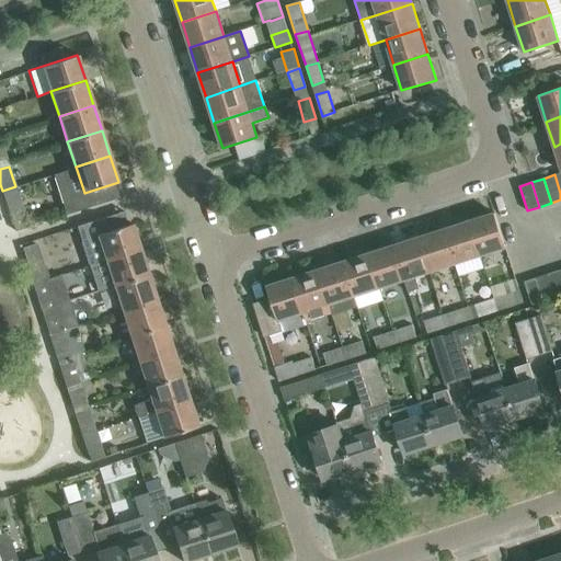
[(15,186),(2,191),(9,210),(22,206),(15,186)]
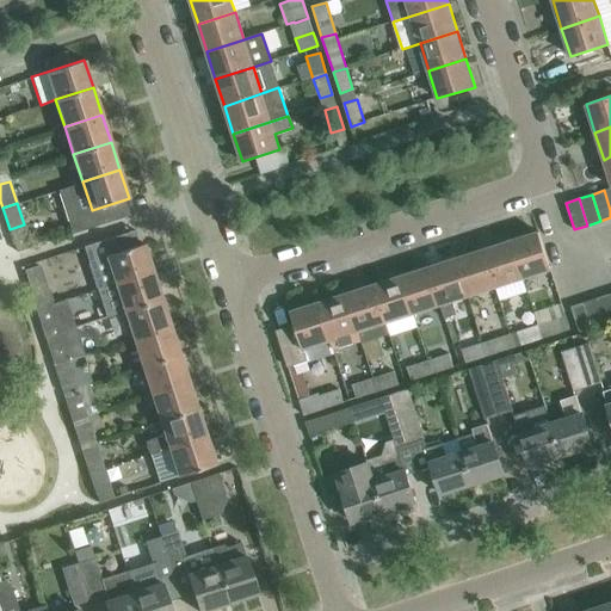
[(551,269),(538,232),(511,241),(523,278),(551,269)]
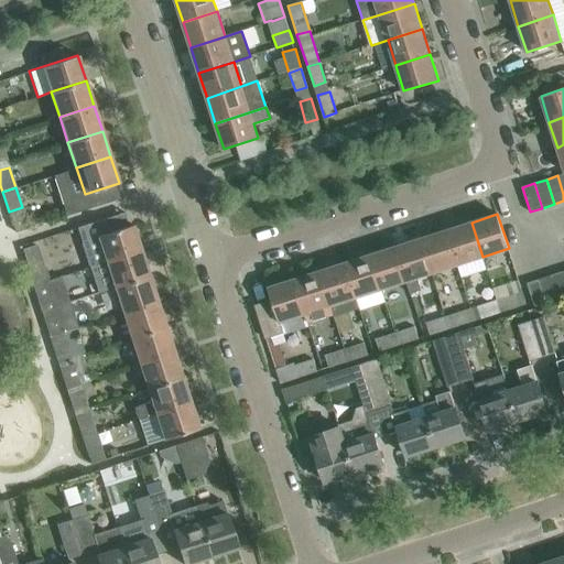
[(132,225),(110,232),(106,218),(77,227),(89,268),(131,253),(141,250),(132,225)]
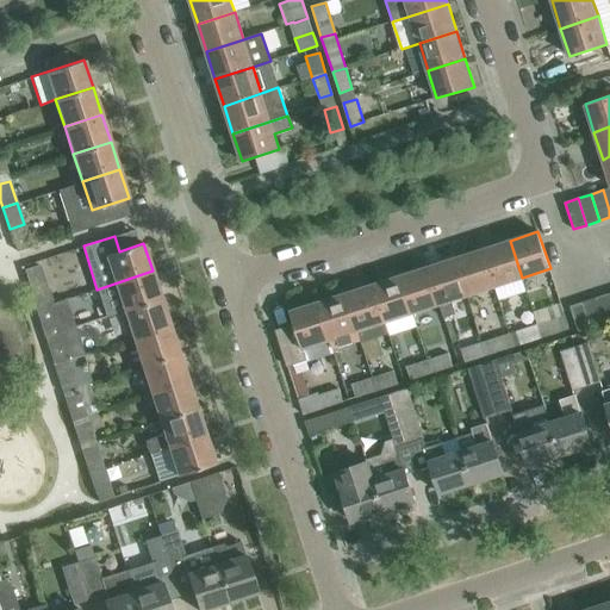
[(522,278),(510,241),(483,249),(495,287),(522,278)]
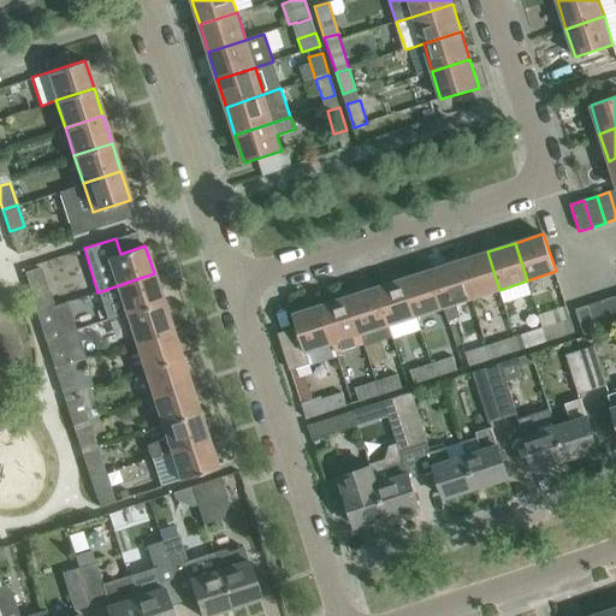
[(499,290),(487,252),(460,260),(472,298),(499,290)]
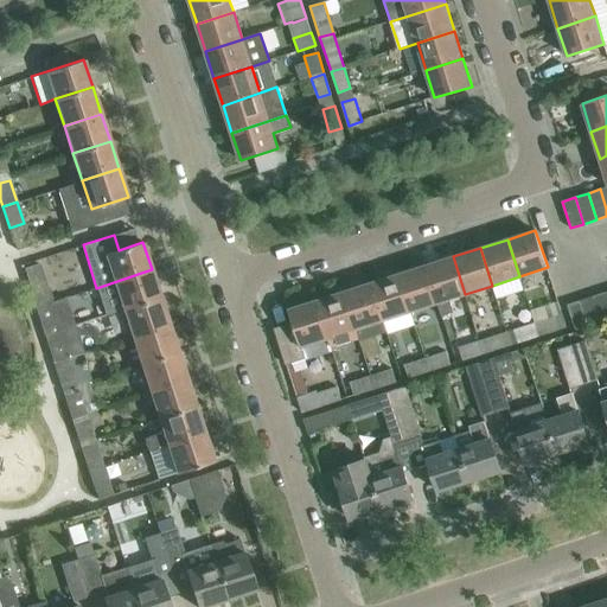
[(465,294),(453,256),(426,266),(438,302),(465,294)]
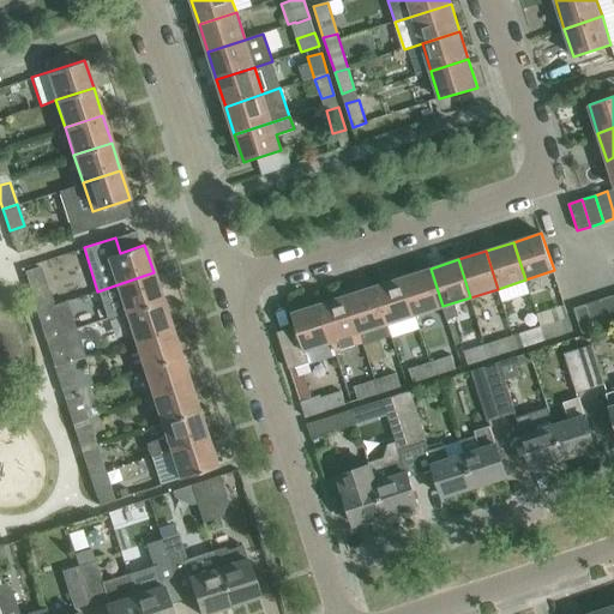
[(443,306),(431,269),(403,277),(415,315),(443,306)]
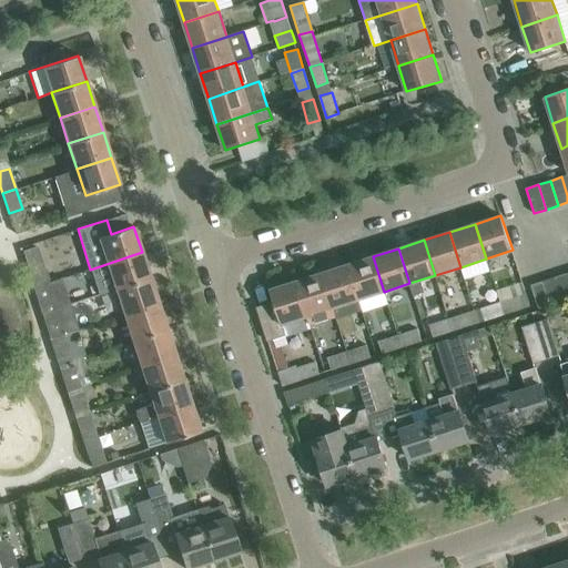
[(142,252),(132,255),(90,270),(99,295),(115,290),(150,277),(142,252)]
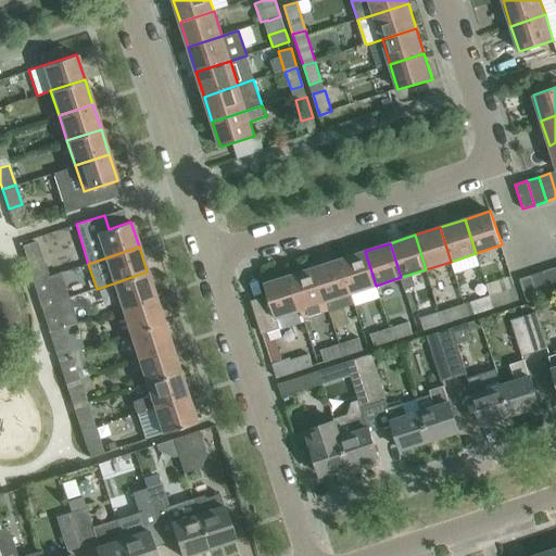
[(376,286),(365,251),(340,260),(351,293),(376,286)]
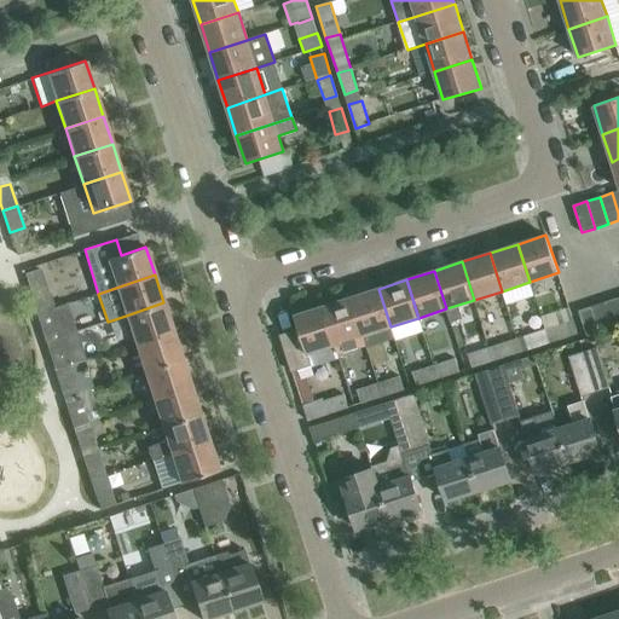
[(36,314),(51,310),(44,288),(29,293),(36,314)]
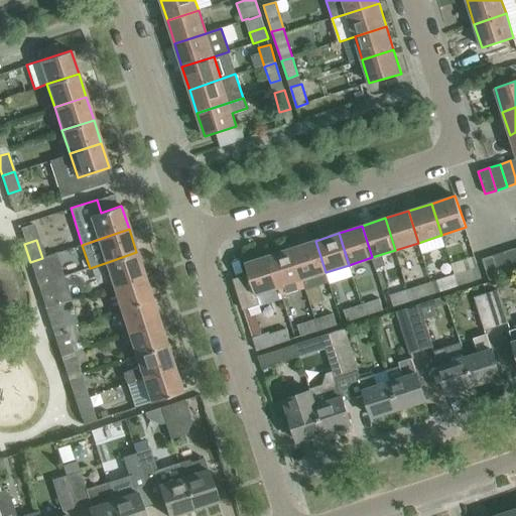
[(326,272),(315,241),(292,248),(302,279),(326,272)]
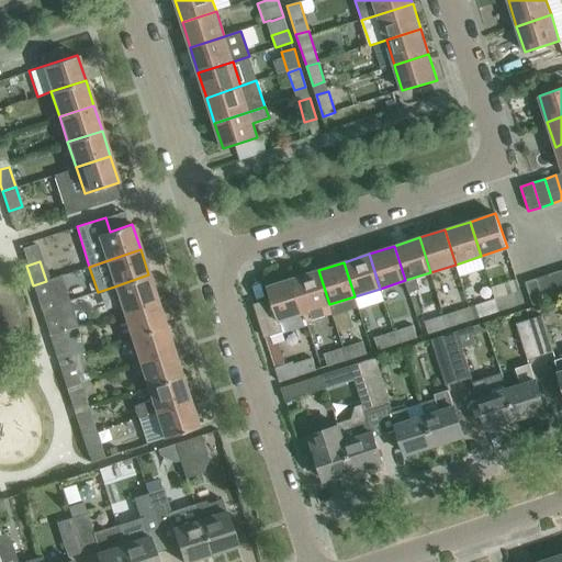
[(332,313),(329,304),(318,270),(293,278),(304,313),(306,322),(332,313)]
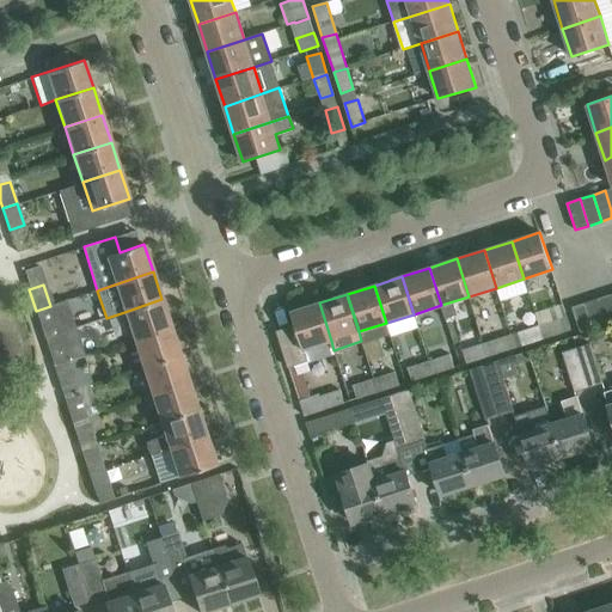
[(607,326),(611,324),(611,298),(611,294),(598,299),(607,326)]
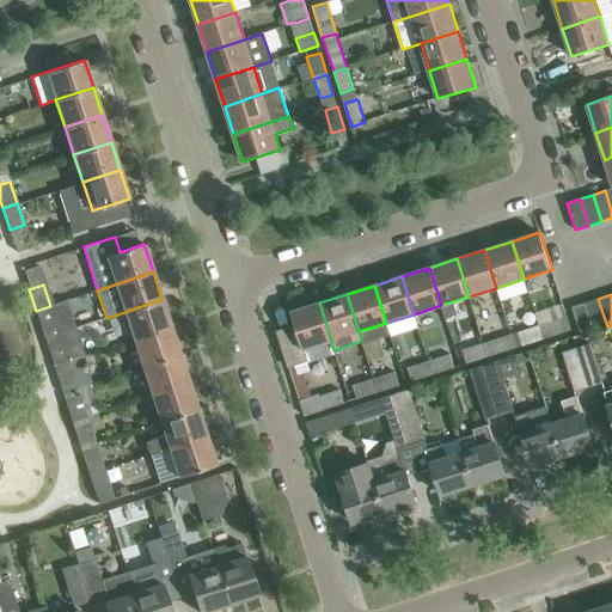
[(171,326),(161,299),(124,312),(134,340),(171,326)]
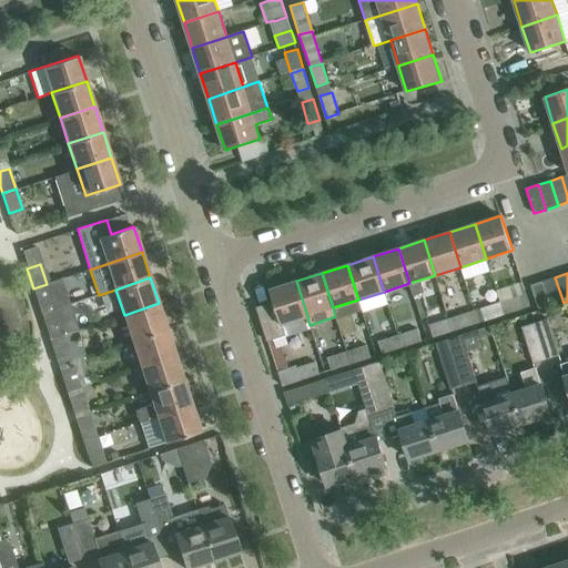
[(551,306),(564,303),(555,277),(543,281),(551,306)]
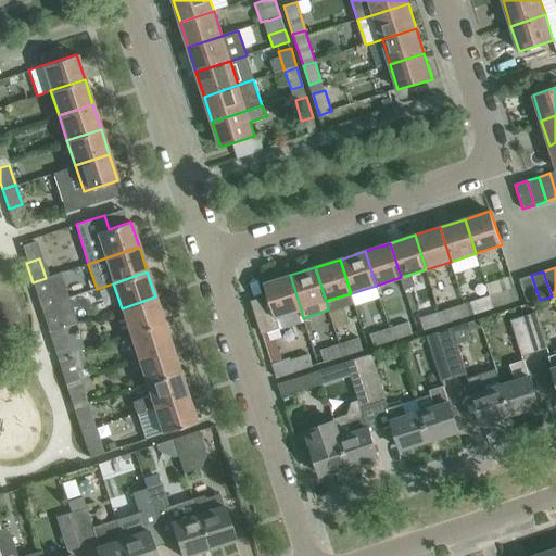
[(58,273),(46,278),(33,282),(40,307),(66,299),(58,273)]
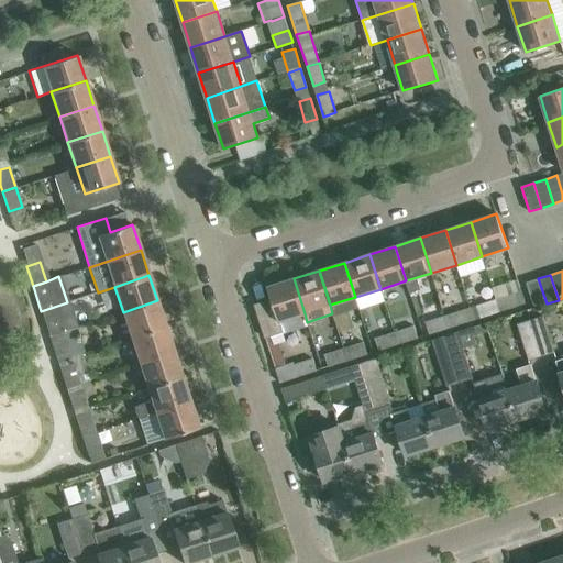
[(267,287),(272,299),(254,305),(265,339),(283,332),(278,321),(305,313),(294,278),(267,287)]
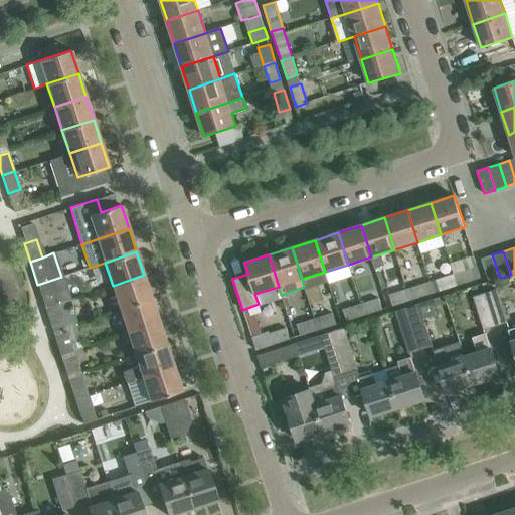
[(489,282),(500,278),(492,254),(481,259),(489,282)]
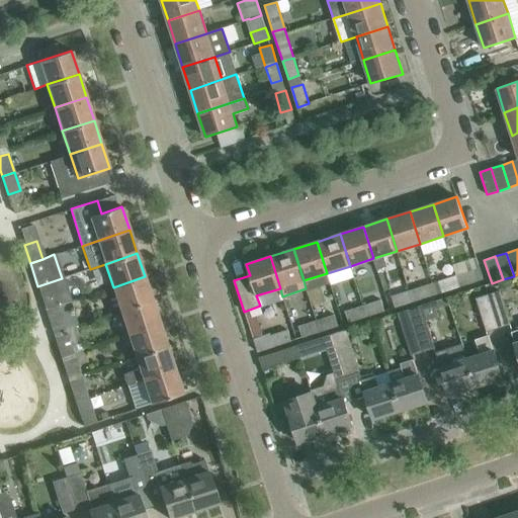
[(459,286),(483,279),(480,268),(455,275),(459,286)]
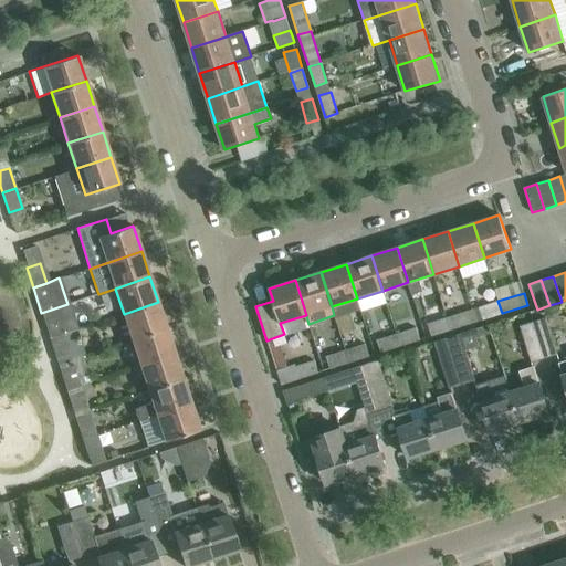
[(502,313),(498,301),(479,306),(482,318),(502,313)]
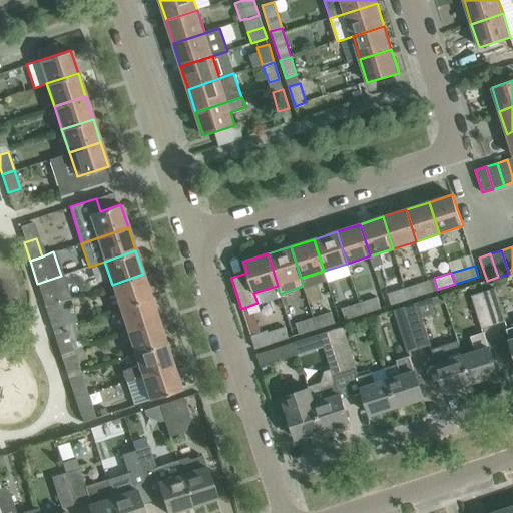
[(150,297),(143,274),(112,285),(119,307),(150,297)]
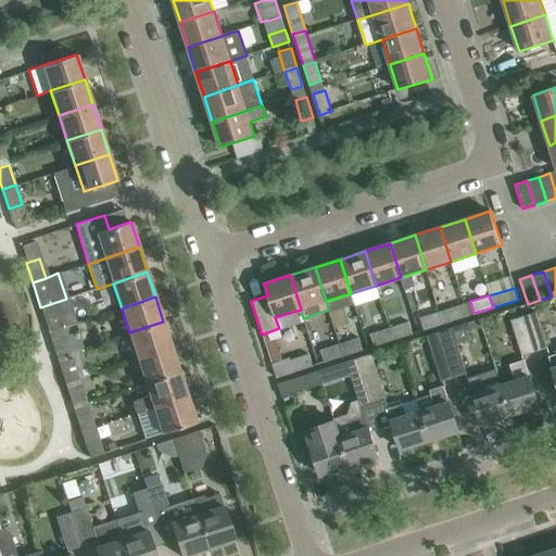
[(443,324),(462,317),(458,305),(439,311),(443,324)]
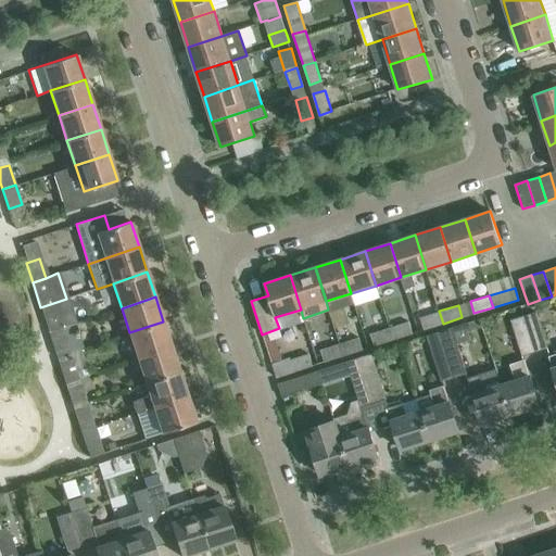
[(62,327),(55,308),(42,313),(49,331),(62,327)]
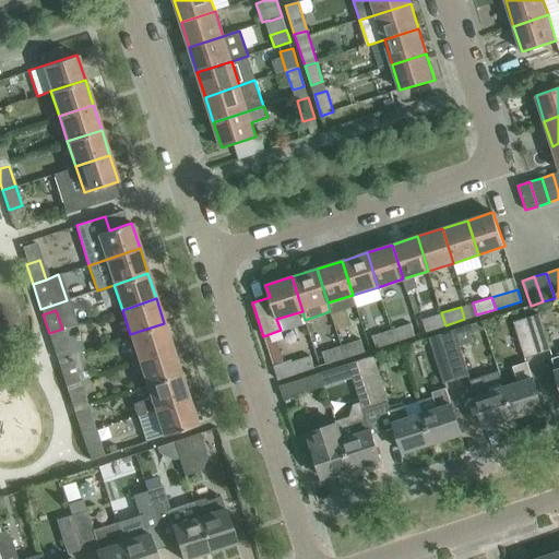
[(445,325),(441,312),(423,318),(426,331),(445,325)]
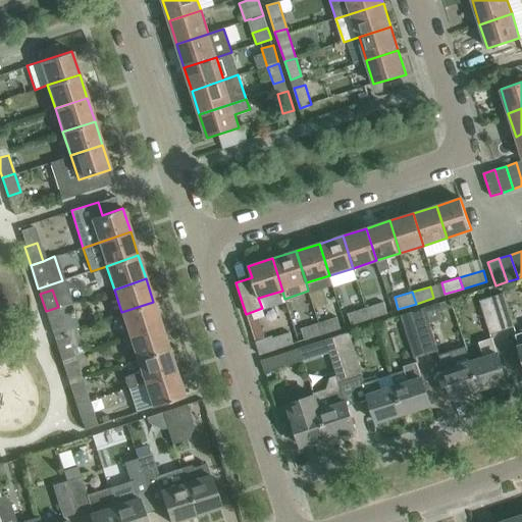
[(502,329),(513,326),(503,293),(491,296),(502,329)]
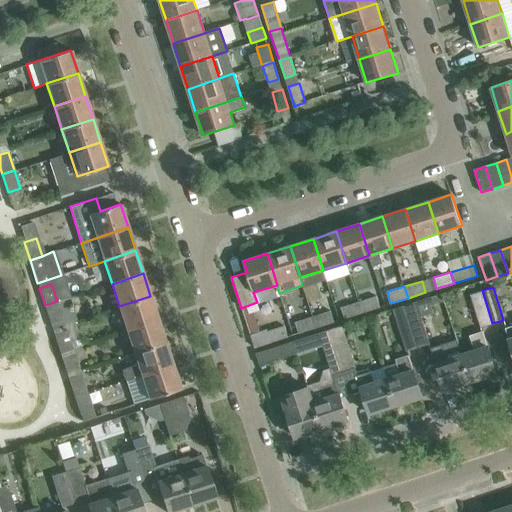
[(492,323),(482,290),(470,294),(480,327),(492,323)]
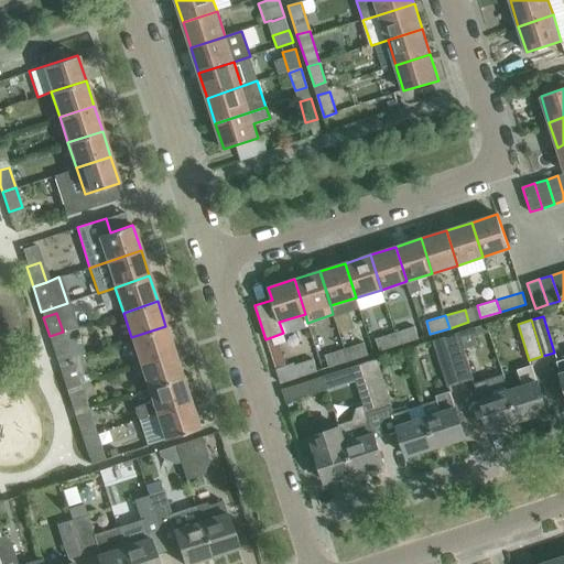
[(475,337),(487,333),(485,324),(445,336),(461,382),(474,378),(464,349),(477,345),(475,337)]
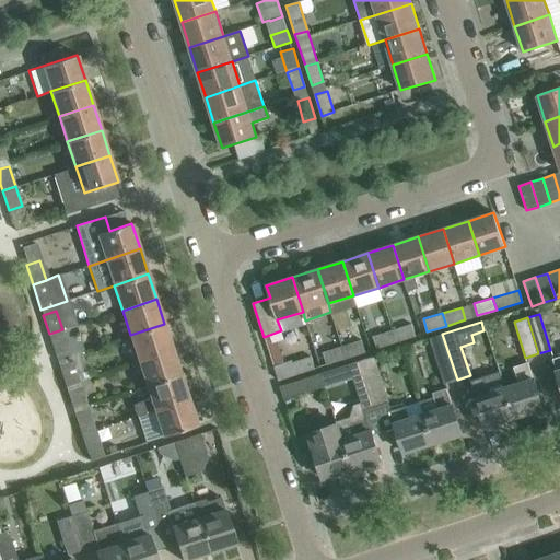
[(173,349),(164,324),(130,335),(138,360),(173,349)]
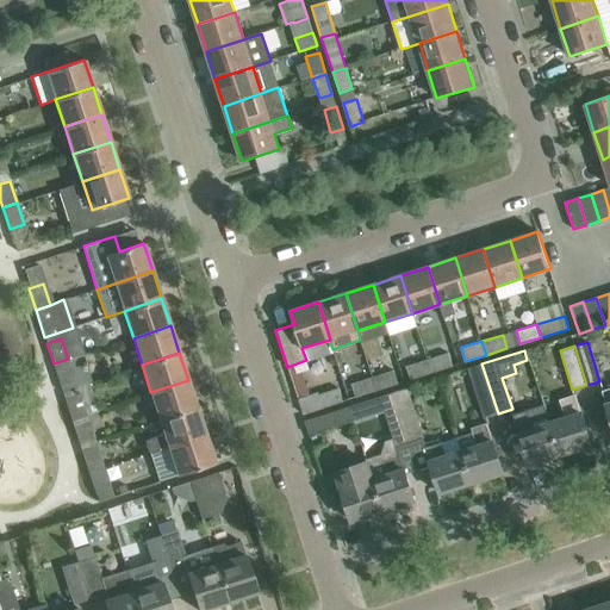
[(431,372),(452,366),(448,353),(427,359),(431,372)]
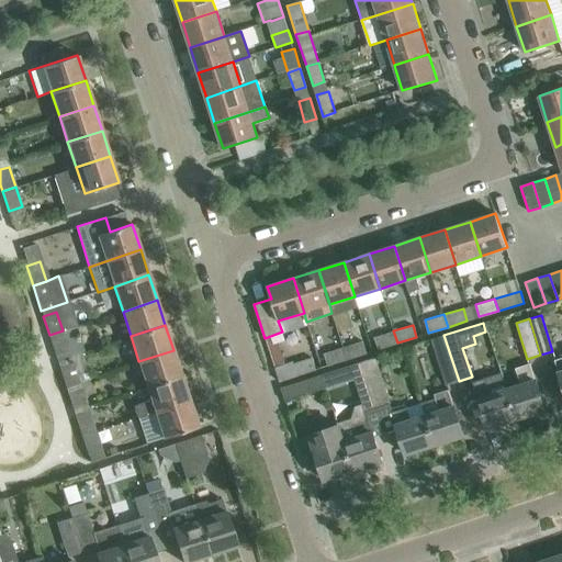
[(76,326),(63,330),(49,335),(55,355),(69,350),(70,356),(81,352),(80,352),(85,351),(76,326)]
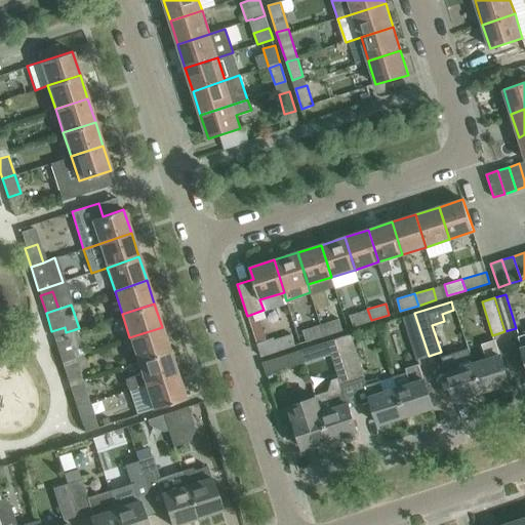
[(371,320),(367,309),(349,315),(352,326),(371,320)]
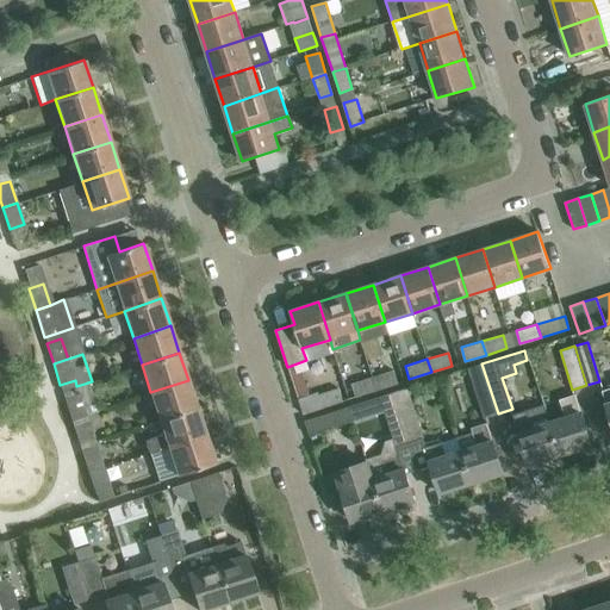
[(498,414),(481,363),(467,367),(484,418),(498,414)]
